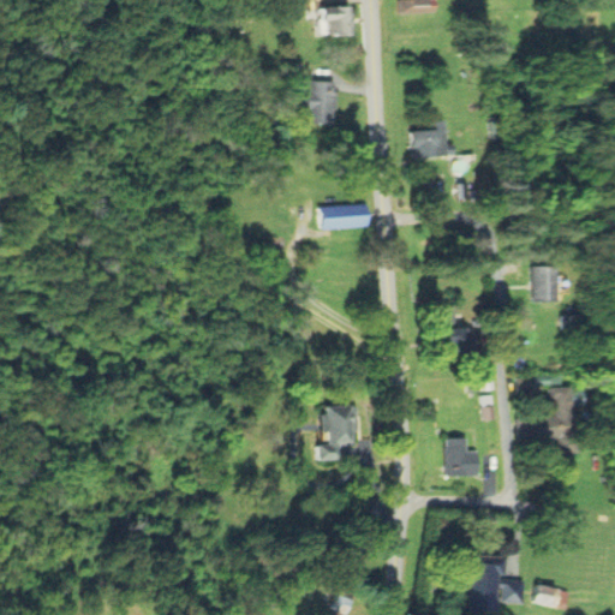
[(317,35),(350,35),(350,5),(317,5),(317,35)]
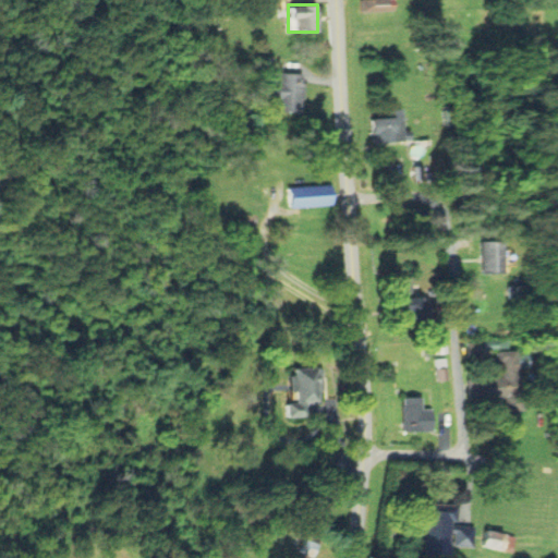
[(303,72),(276,72),(276,110),(303,110),(303,72)]
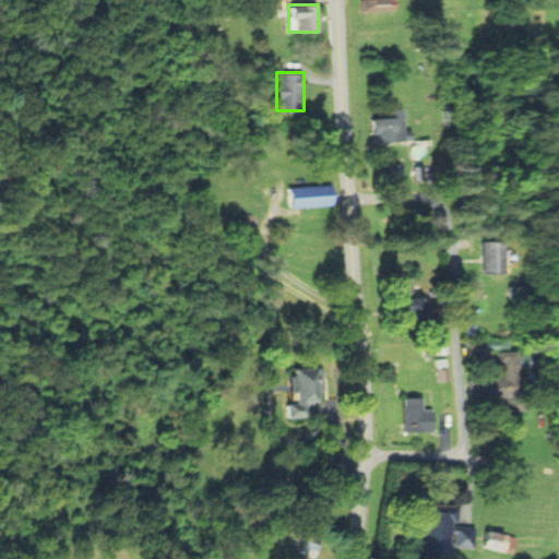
[(373,142),(404,139),(402,116),(371,118),(373,142)]
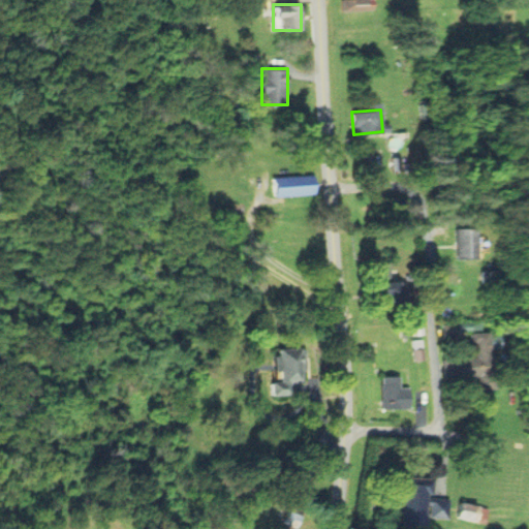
[(273,195),(313,194),(312,175),(272,176),(273,195)]
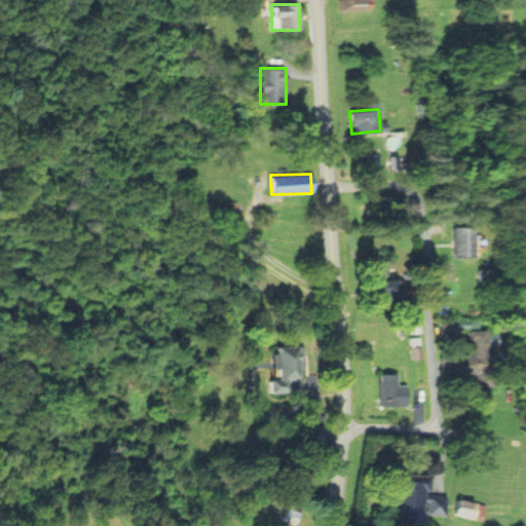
[(474,226),(453,226),(453,256),(474,256),(474,226)]
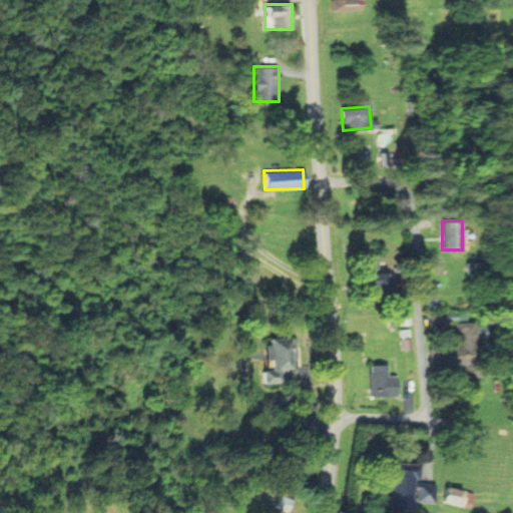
[(393,292),(393,271),(382,271),(382,255),(366,255),(366,292),(393,292)]
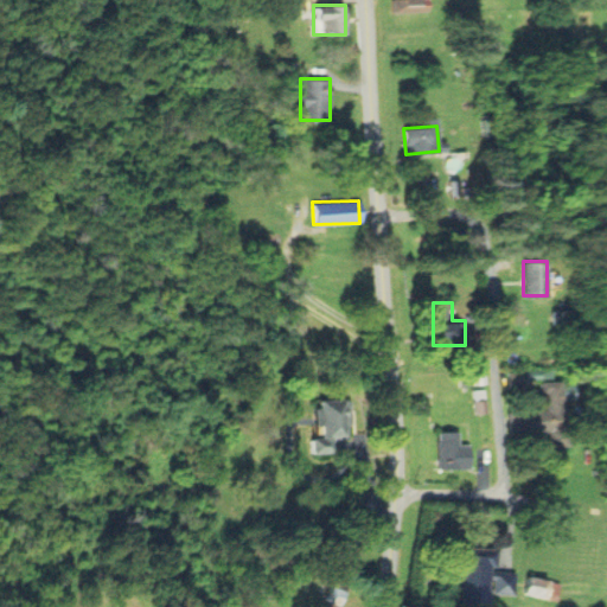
[(568,446),(564,379),(553,379),(553,370),(513,371),(513,384),(526,384),(526,379),(544,378),(547,409),(511,411),(512,434),(550,433),(551,447),(568,446)]
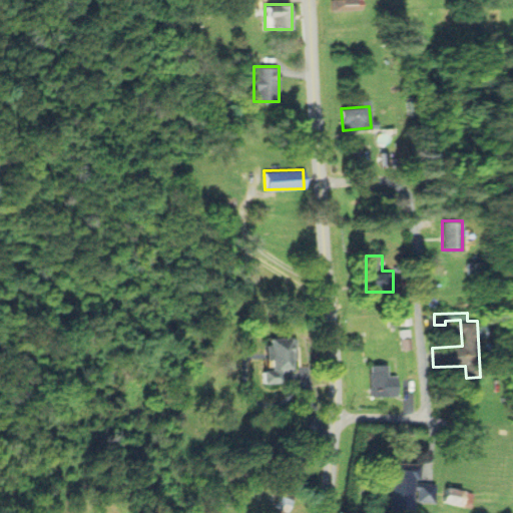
[(281,384),(281,372),(296,372),(295,337),(267,338),(268,370),(263,370),(263,384),(281,384)]
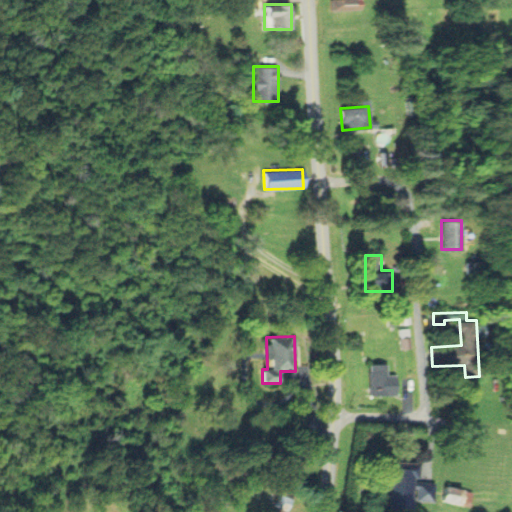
[(370,396),(398,396),(398,375),(388,375),(388,364),(370,364),(370,396)]
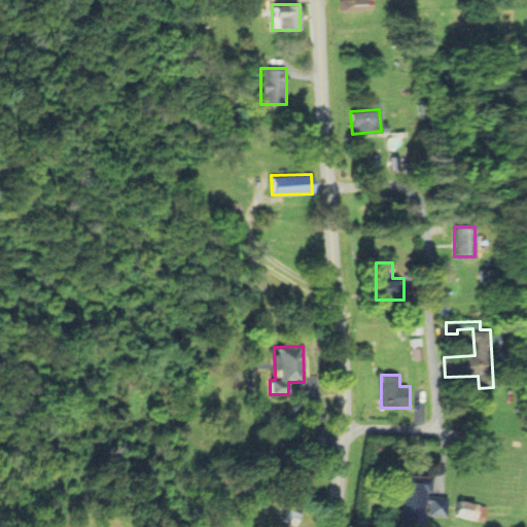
[(448,516),(449,495),(433,495),(433,475),(407,473),(406,524),(426,524),(426,515),(448,516)]
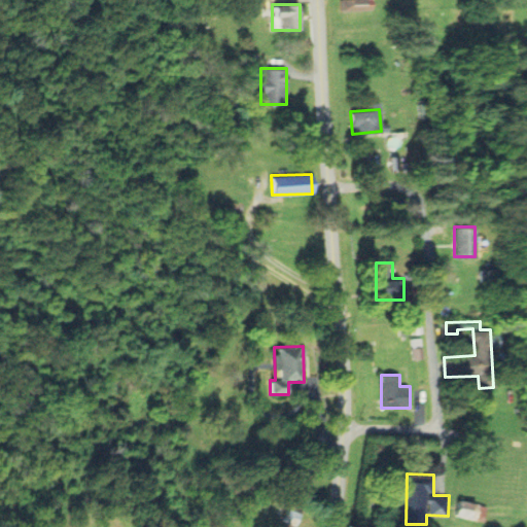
[(485,502),(458,501),(457,518),(484,518),(485,502)]
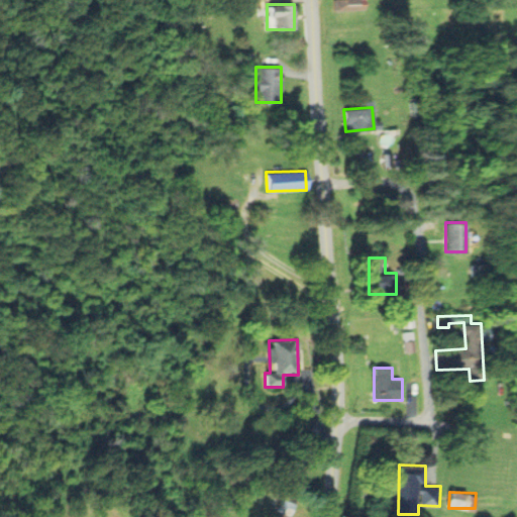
[(279,509),(290,515),(296,504),(285,499),(279,509)]
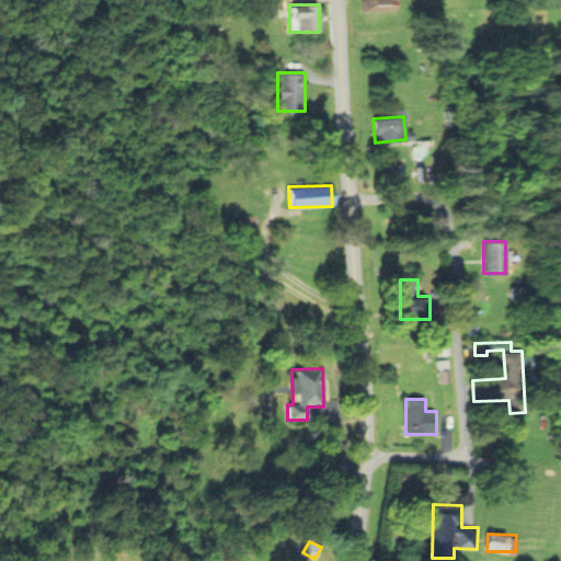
All buildings are outlined.
